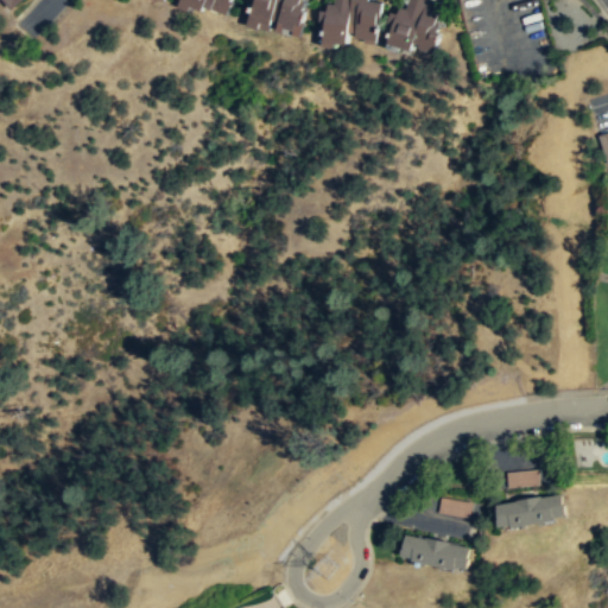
[(0,0),(0,2),(6,11),(17,0),(0,0)]
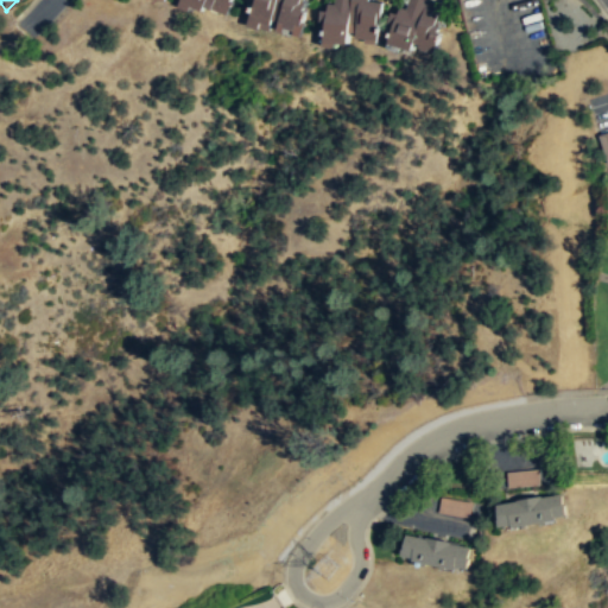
[(219,16),(223,0),(177,0),(175,7),(183,11),(187,2),(219,16)]
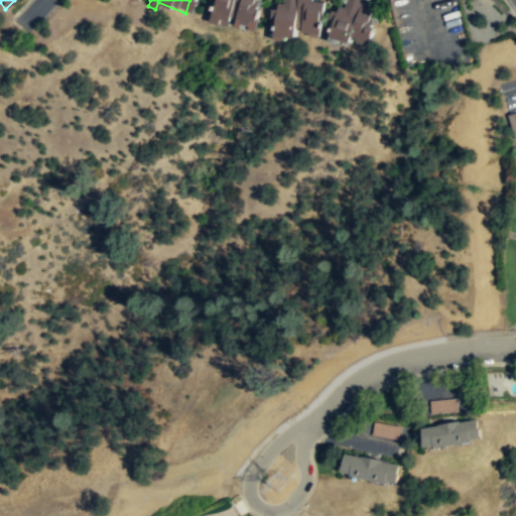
[(210,0),(206,21),(253,30),(259,2),(252,1),(252,0),(210,0)]
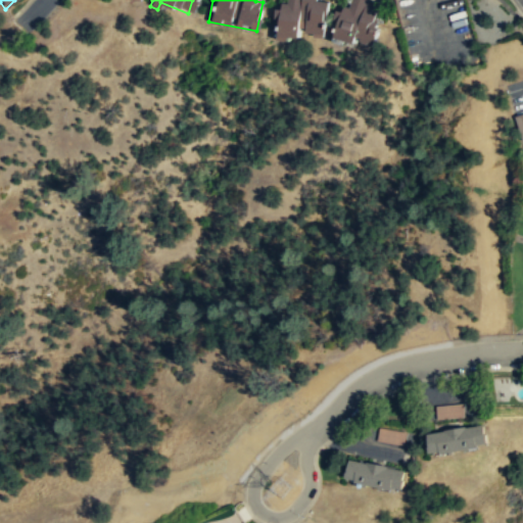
[(273,41),(283,41),(283,37),(322,35),(321,12),(325,12),(324,0),(315,1),(315,0),(285,0),(286,5),(271,6),(273,41)]
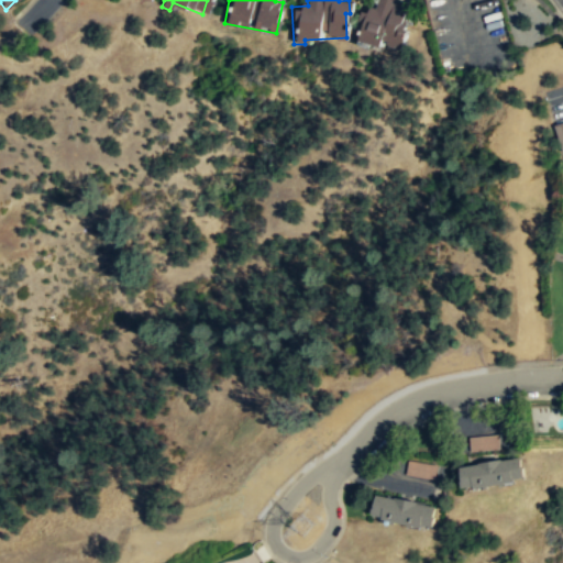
[(352,37),(396,52),(405,23),(399,21),(405,4),(390,0),(375,0),(372,11),(361,8),(352,37)]
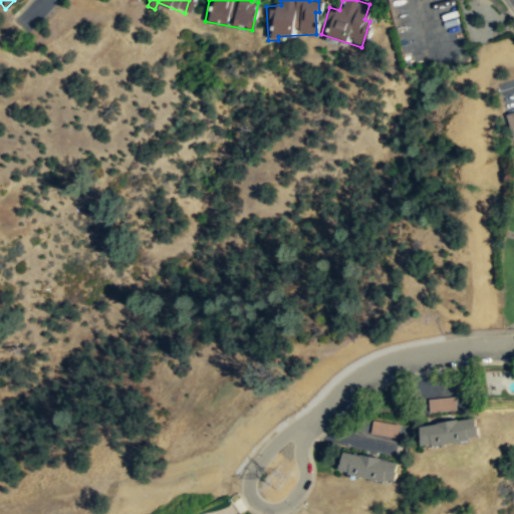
[(430,401),(430,411),(454,411),(454,401),(430,401)]
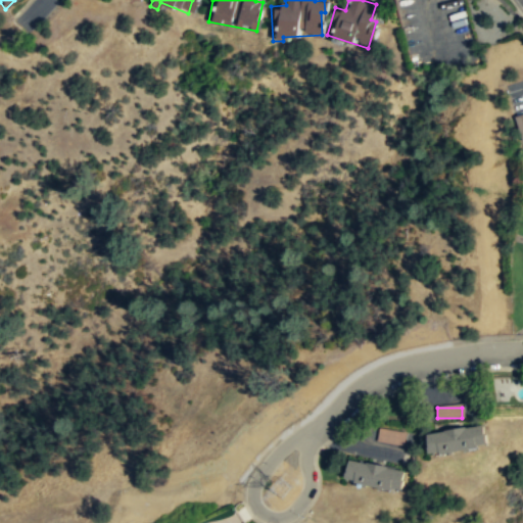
[(425,434),(428,456),(486,448),(483,426),(425,434)]
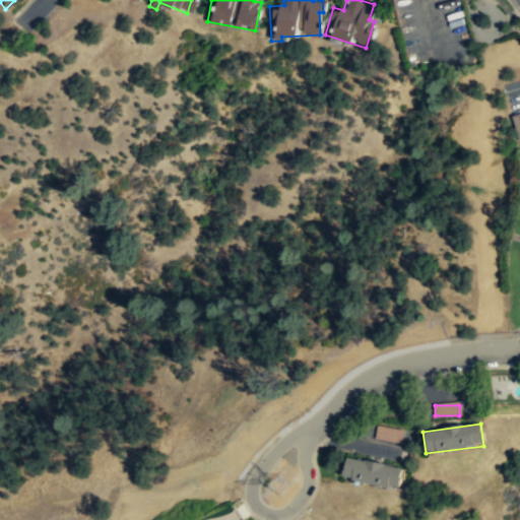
[(400,490),(403,467),(344,459),(341,480),(400,490)]
